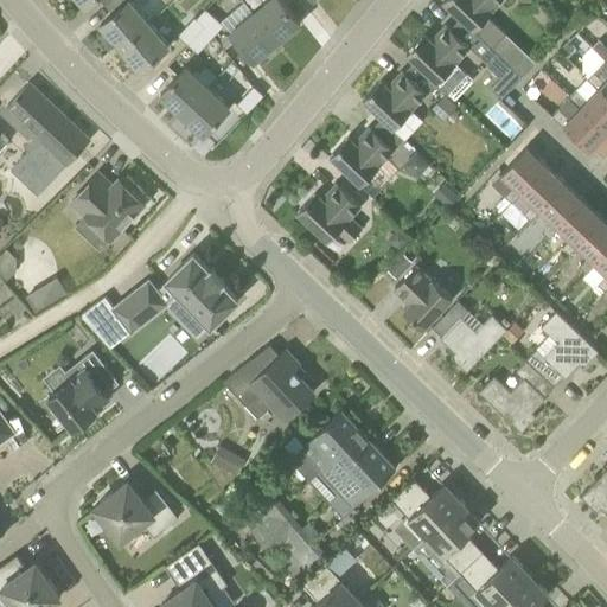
[(132,0),(128,0),(113,13),(101,24),(121,48),(151,21),(132,0)]
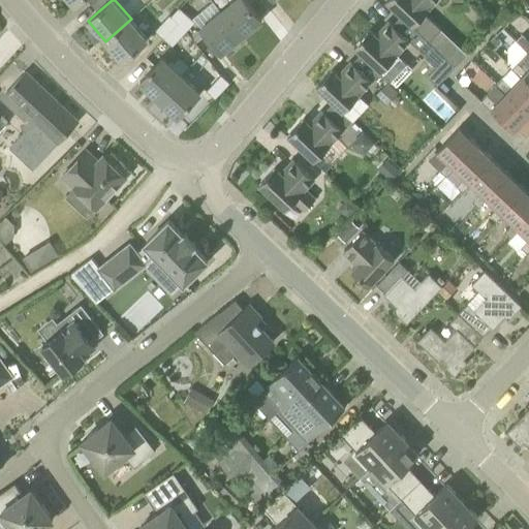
[(245,0),(235,0),(229,4),(221,11),(242,36),(262,20),(245,0)]
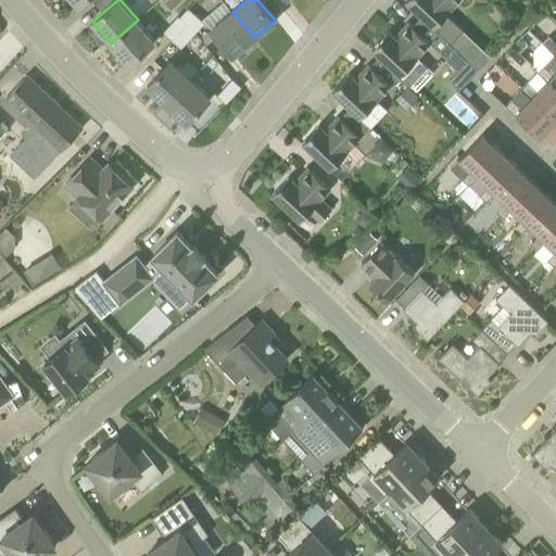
[(406,0),(406,1),(434,28),(451,43),(463,30),(446,15),(453,9),(452,8),(458,0),(406,0)]
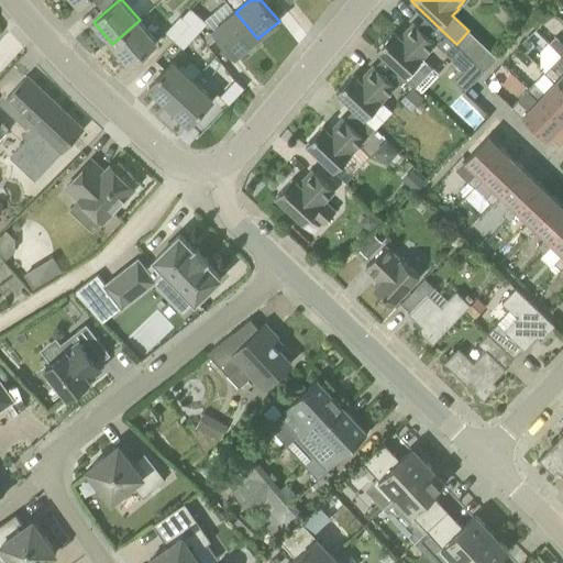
[(199,32),(207,23),(198,14),(190,8),(183,17),(190,23),(199,32)]
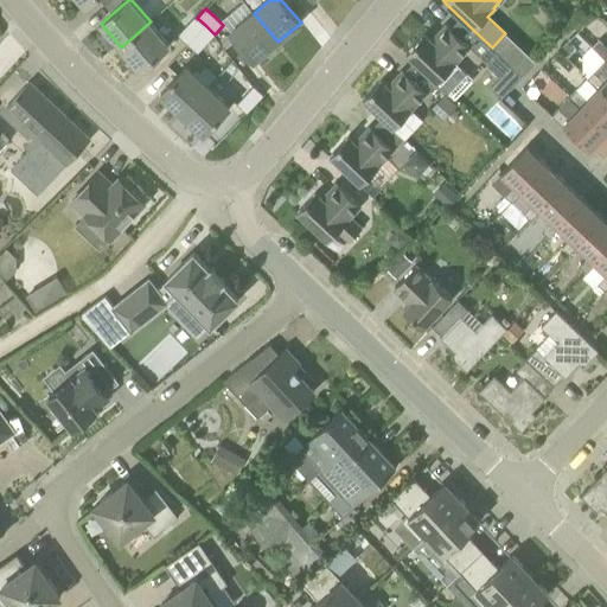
[(278,42),(254,13),(251,11),(229,30),(254,61),(278,42)]
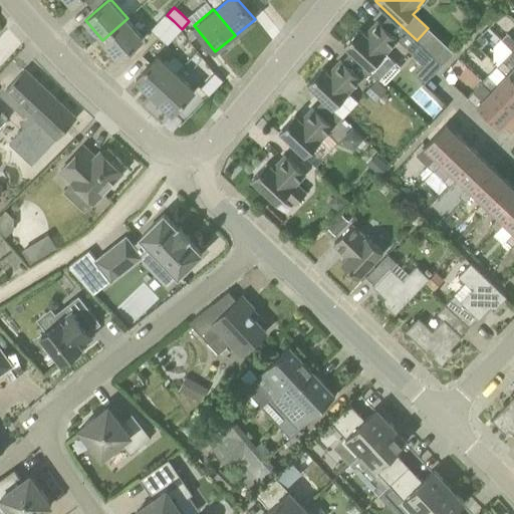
[(174,21),(167,15),(165,14),(151,29),(160,37),(174,21)]
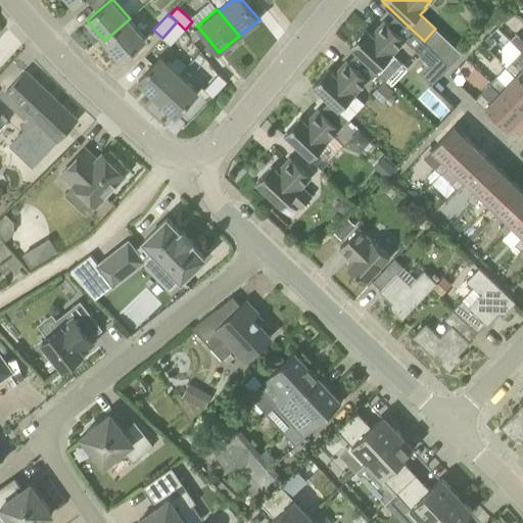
[(104,41),(121,60),(146,38),(130,18),(104,41)]
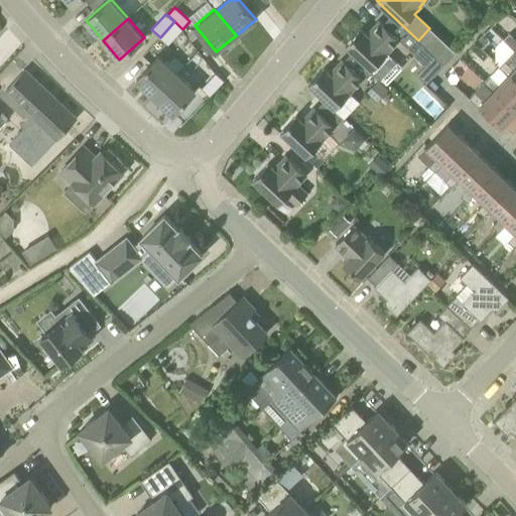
[(182,29),(174,21),(160,37),(168,45),(182,29)]
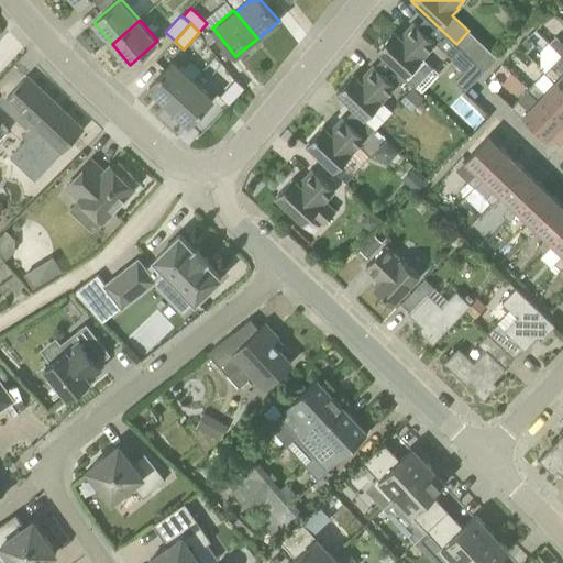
[(435,43),(416,23),(401,39),(394,31),(377,50),(406,76),(421,91),(439,74),(423,58),(424,57),(423,56),(435,43)]
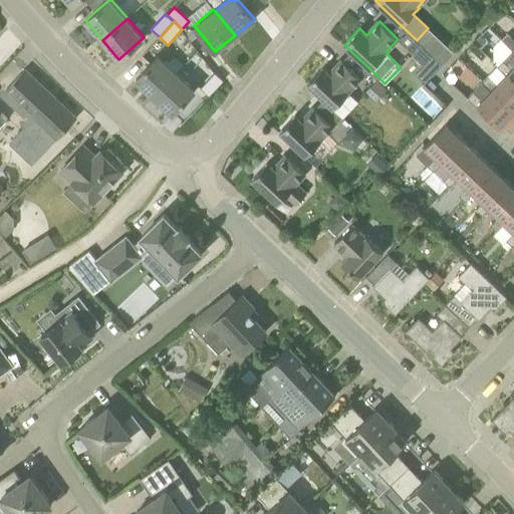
[(191,41),(197,36),(192,29),(186,34),(191,41)]
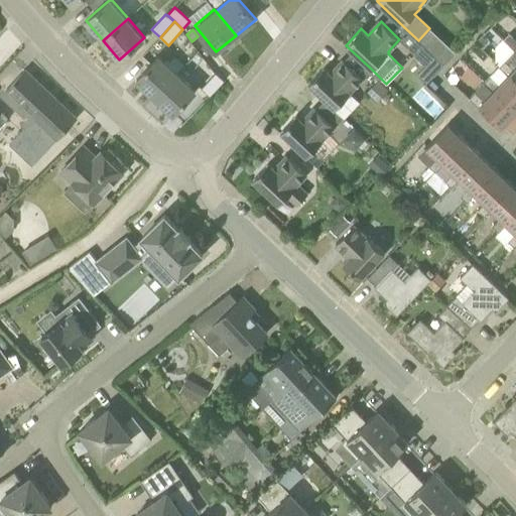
[(490,40),(483,33),(476,41),(482,48),(490,40)]
